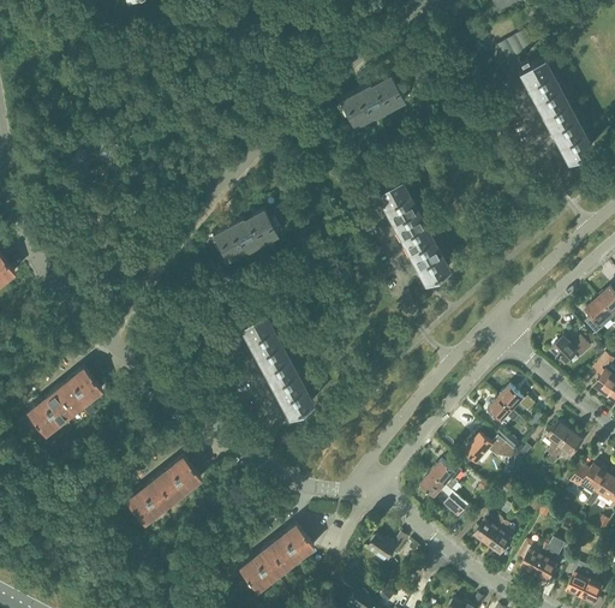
[(490,0),(496,11),(515,0),(517,0),(518,1),(519,0),(490,0)]
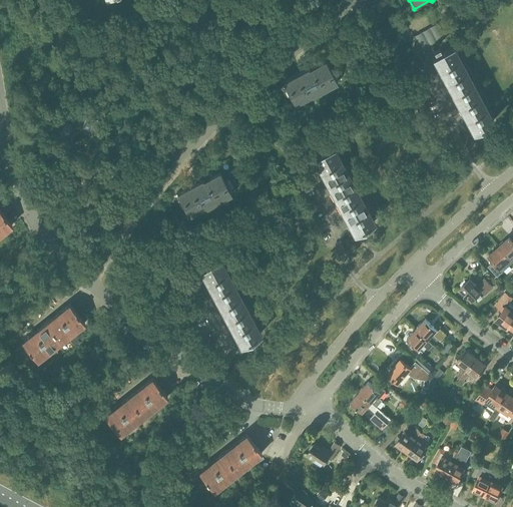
[(421,55),(433,48),(444,42),(437,29),(414,42),(421,55)]
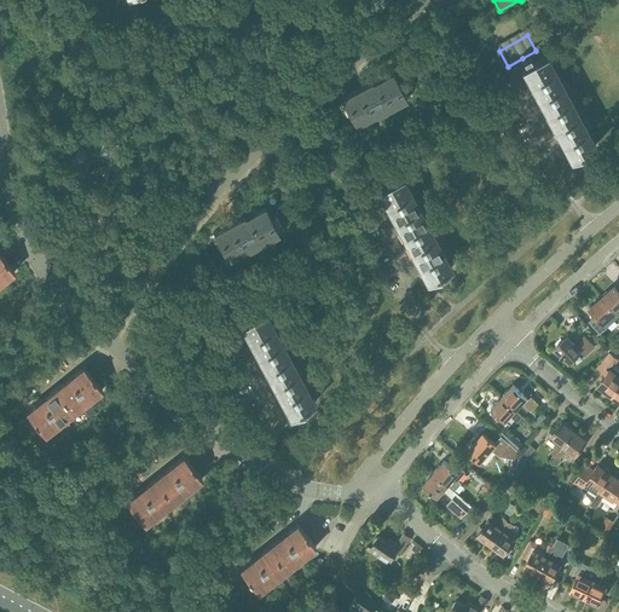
[(486,58),(480,62),(485,70),(490,67),(486,58)]
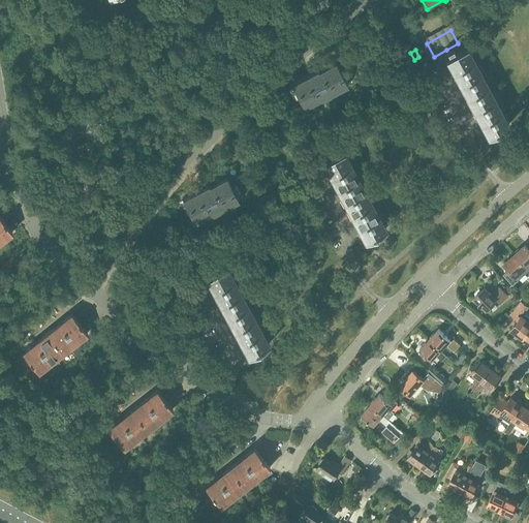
[(474,66),(467,54),(456,58),(446,65),(454,78),(474,66)]
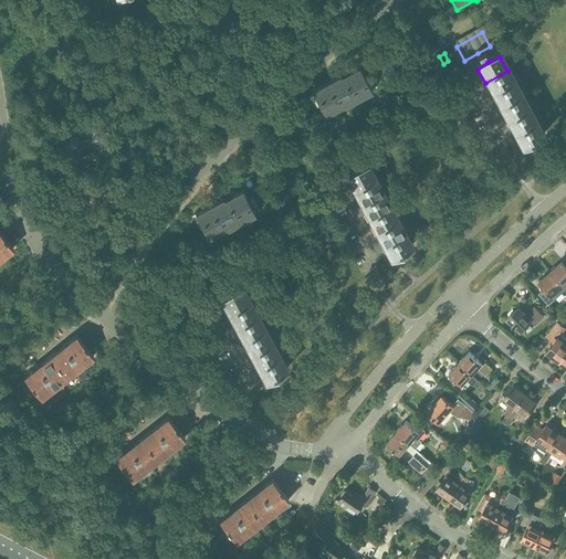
[(515,85),(507,71),(485,83),(492,97),(515,85)]
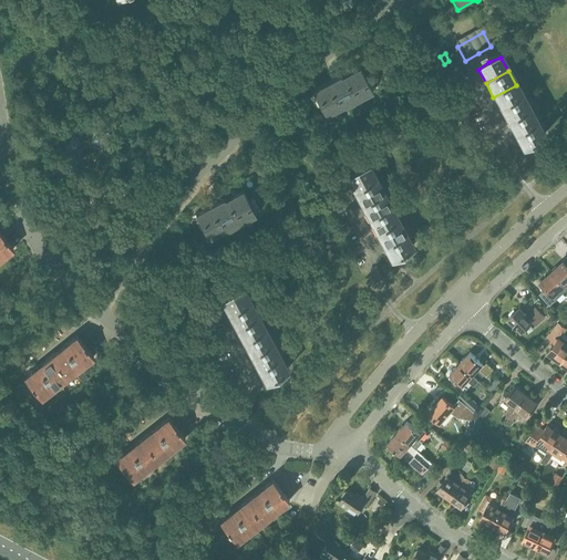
[(312,97),(327,122),(344,112),(346,113),(373,96),(360,73),(341,83),(341,82),(312,97)]
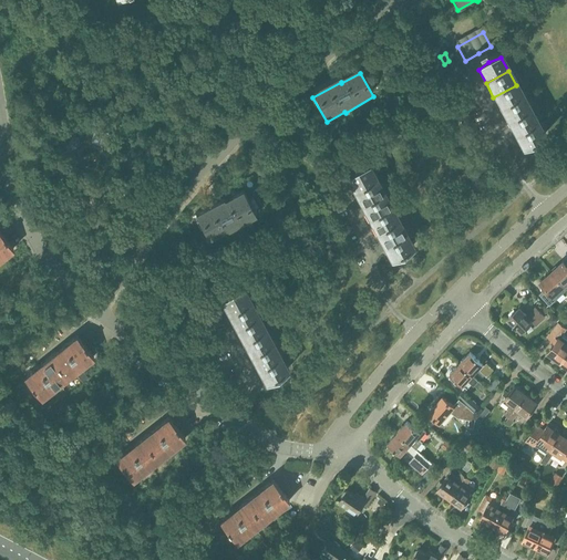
[(516,85),(493,97),(501,111),(523,99),(516,85)]
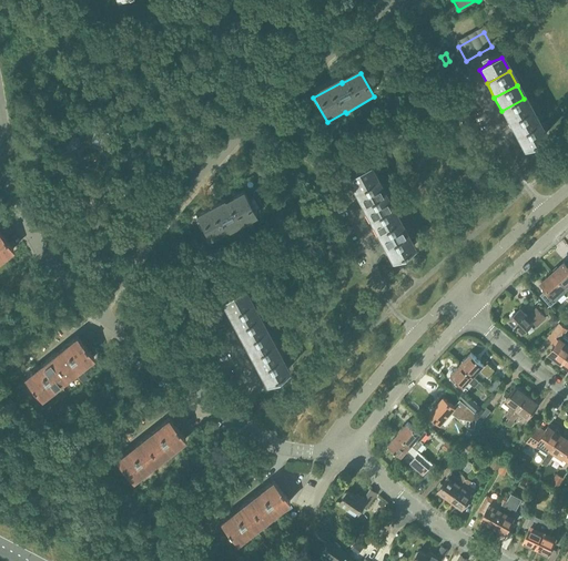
[(531,113),(524,99),(501,111),(509,125),(531,113)]
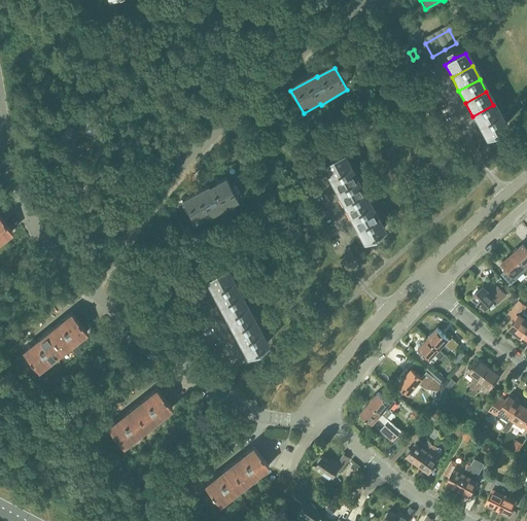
[(493,105),(472,116),(480,129),(500,117),(493,105)]
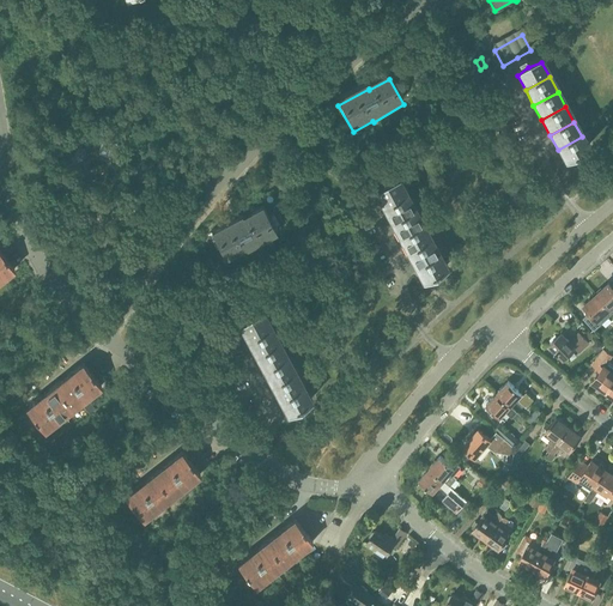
[(590,151),(582,137),(558,150),(565,165),(578,159),(590,151)]
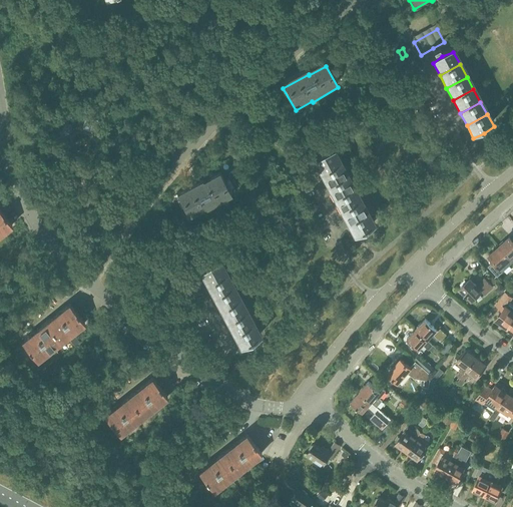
[(99,132),(102,133),(107,134),(109,128),(85,121),(84,128),(99,132)]
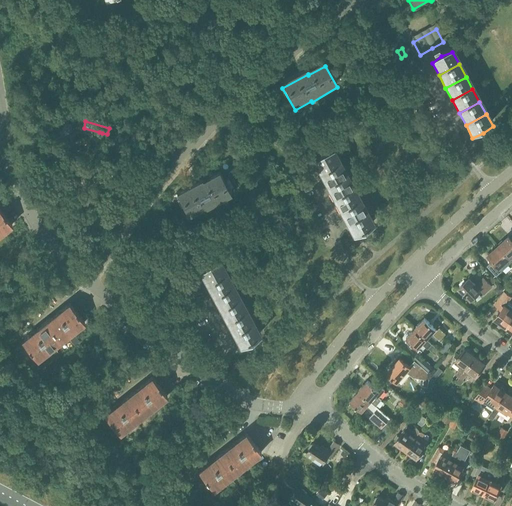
[(65,134),(68,138),(74,133),(70,129),(69,130),(65,126),(51,139),(56,143),(65,134)]
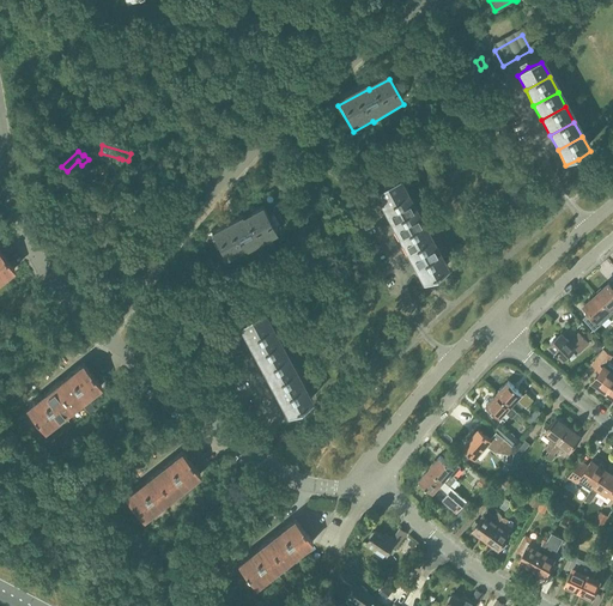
[(138,169),(134,171),(135,174),(132,175),(139,191),(146,187),(138,169)]
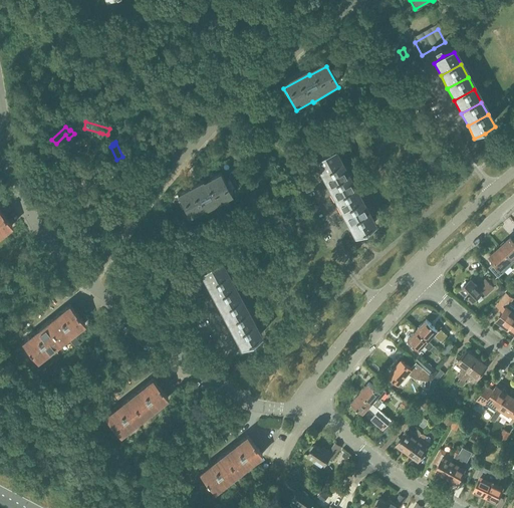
[(324,158),(314,165),(321,178),(342,167),(335,154),(324,158)]
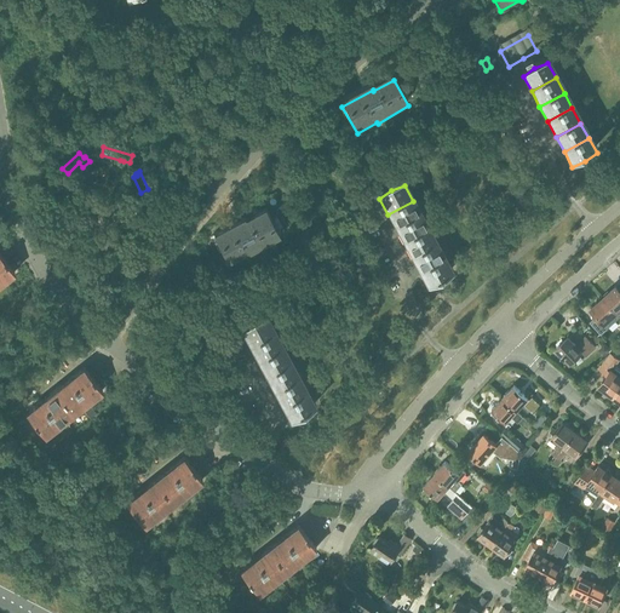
[(76,201),(96,215),(101,207),(81,194),(76,201)]
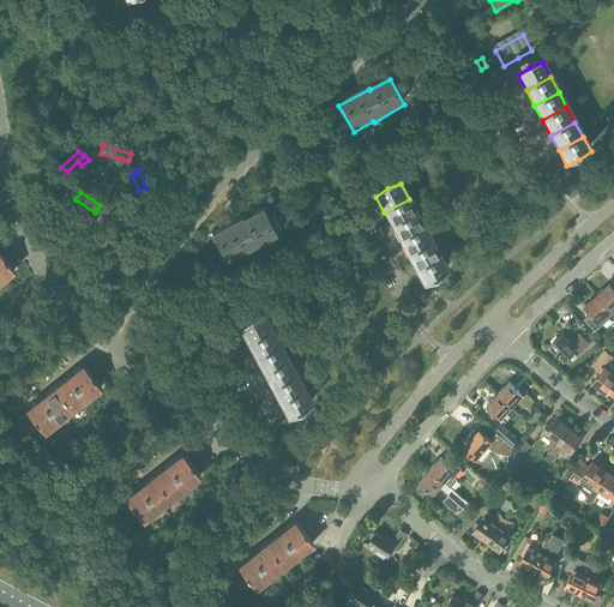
[(417,214),(409,199),(384,212),(392,227),(417,214)]
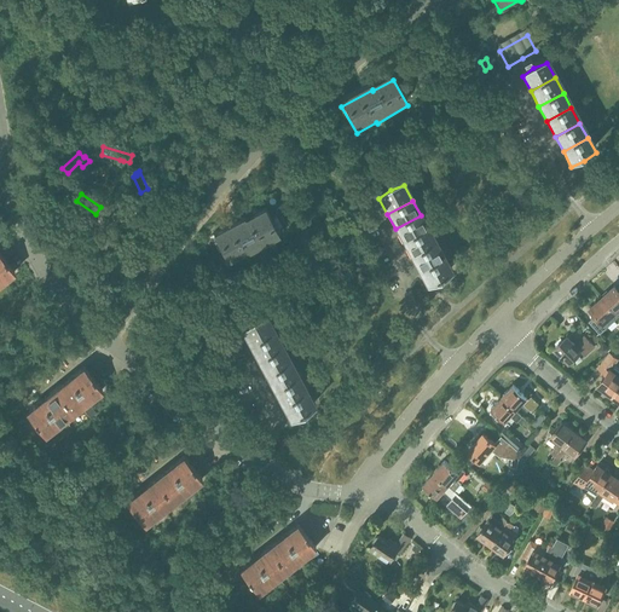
[(128,221),(128,224),(133,237),(142,235),(134,214),(126,218),(128,221)]
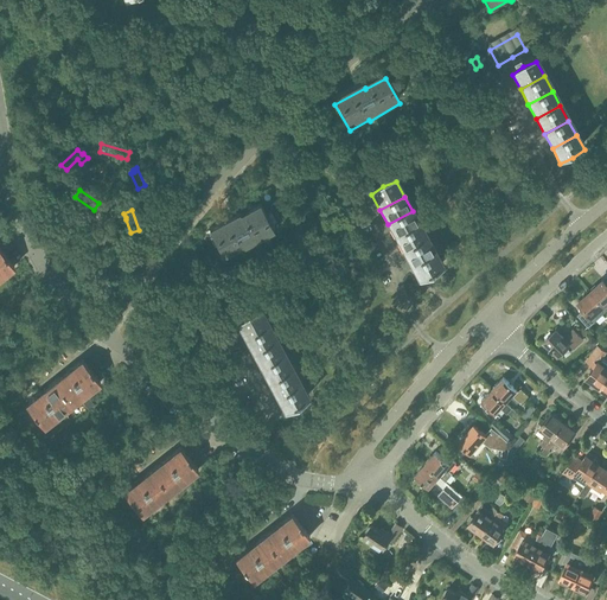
[(240,219),(210,236),(224,262),(244,251),(244,253),(274,236),(261,210),(241,221),(240,219)]
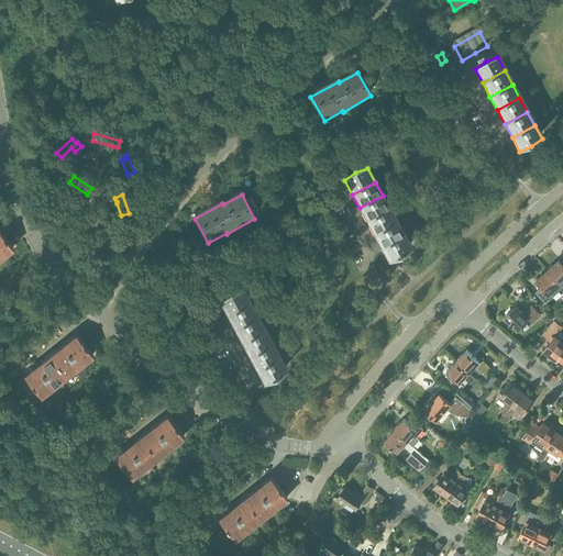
[(383,196),(360,208),(367,222),(389,210),(383,196)]
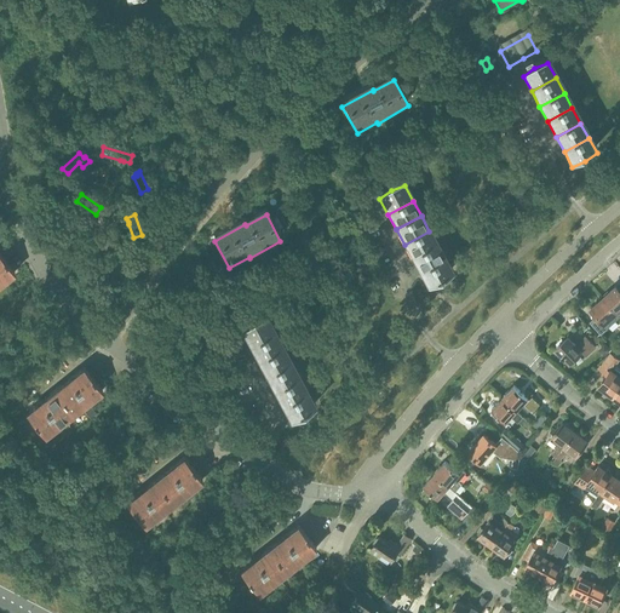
[(437,246),(429,231),(405,245),(412,259),(437,246)]
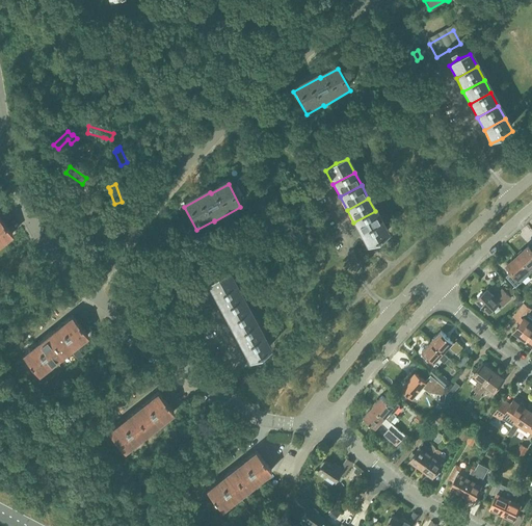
[(86,218),(91,213),(78,202),(73,207),(86,218)]
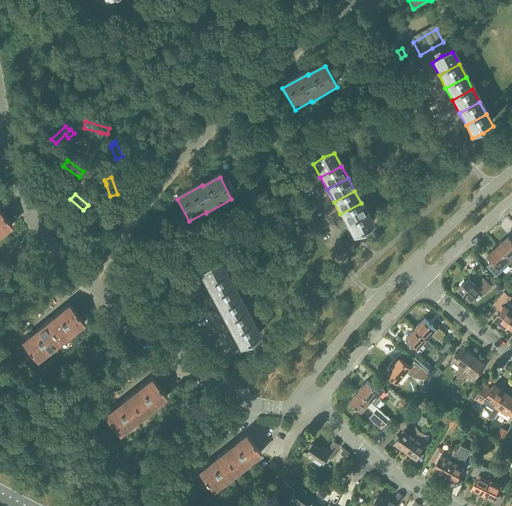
[(361,203),(340,214),(347,227),(368,216),(361,203)]
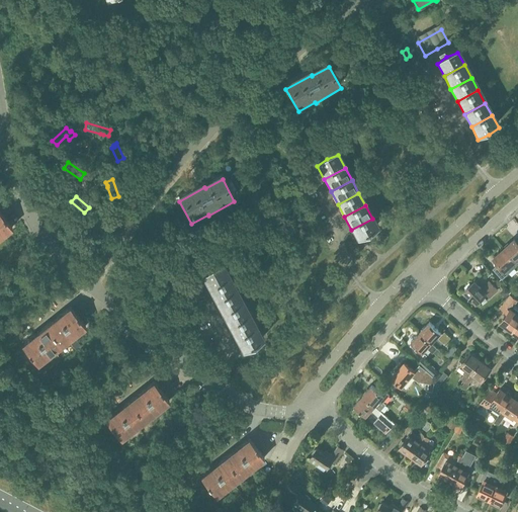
[(0,242),(12,233),(0,218),(0,242)]
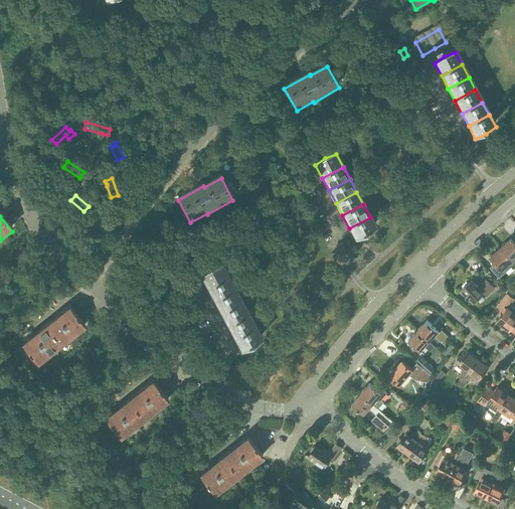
[(377,229),(370,217),(349,228),(356,240),(367,237),(377,229)]
